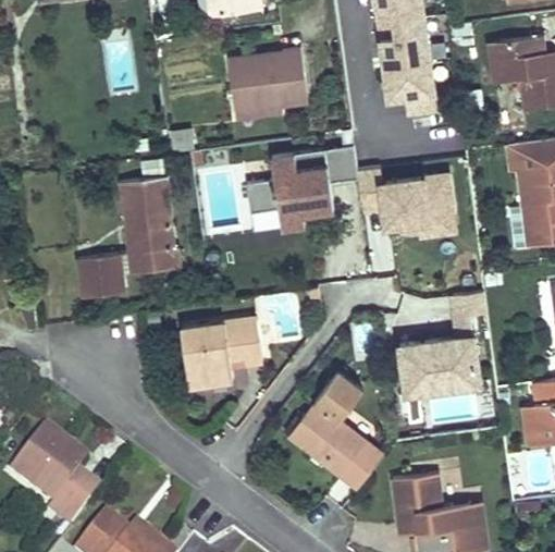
[(206,0),(209,20),(263,12),(261,0),(206,0)]
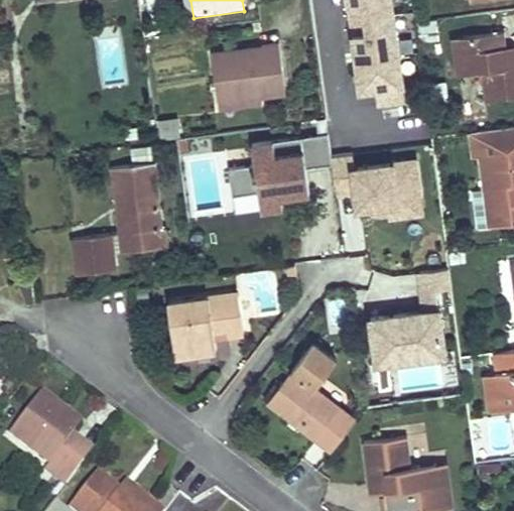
[(393,0),(341,0),(343,14),(366,12),(368,31),(347,33),(353,104),(375,102),(376,114),(405,111),(393,0)]
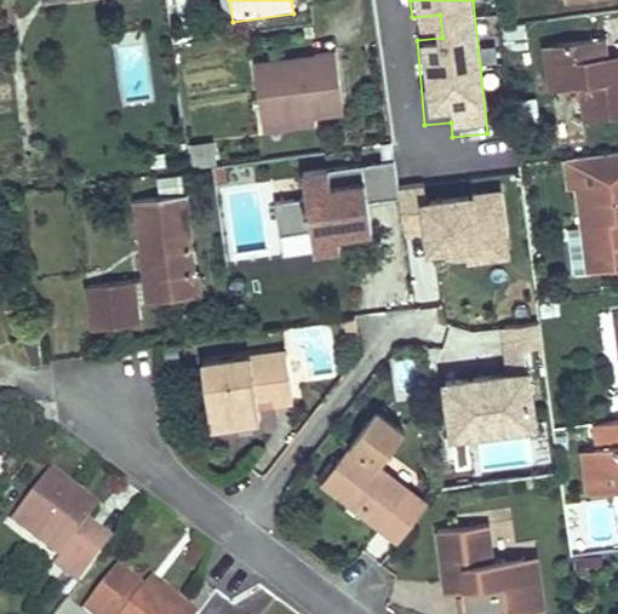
[(530,67),(525,28),(497,32),(503,70),(530,67)]
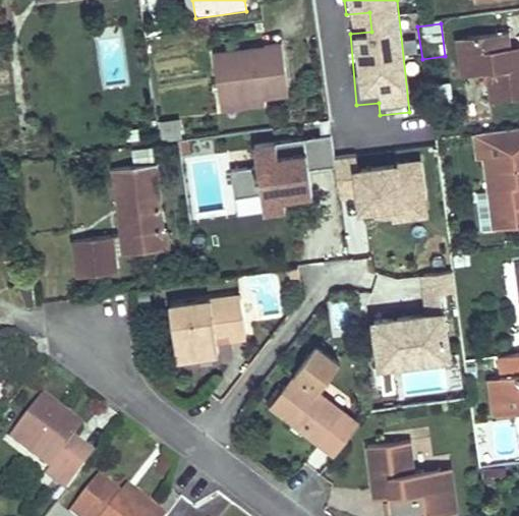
[(505,37),(457,43),(461,79),(486,76),(491,105),(518,101),(518,58),(508,60),(507,52),(505,37)]
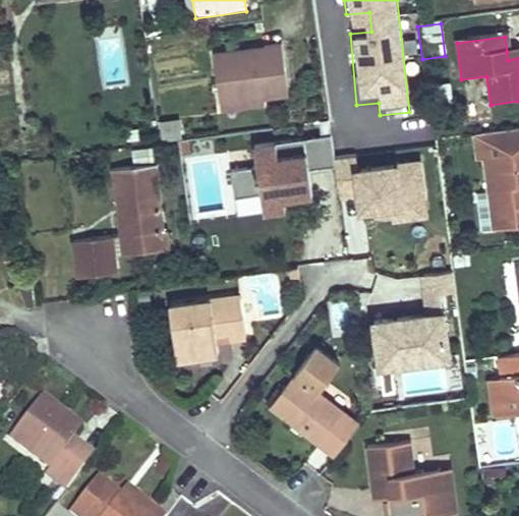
[(265,100),(287,97),(280,46),(263,49),(264,51),(264,56),(233,60),(232,55),(214,58),(220,106),(265,100)]
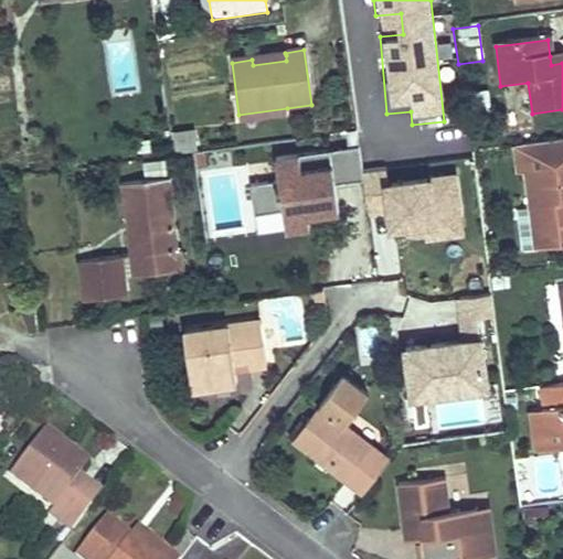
[(562,54),(550,56),(551,65),(562,63),(562,54)]
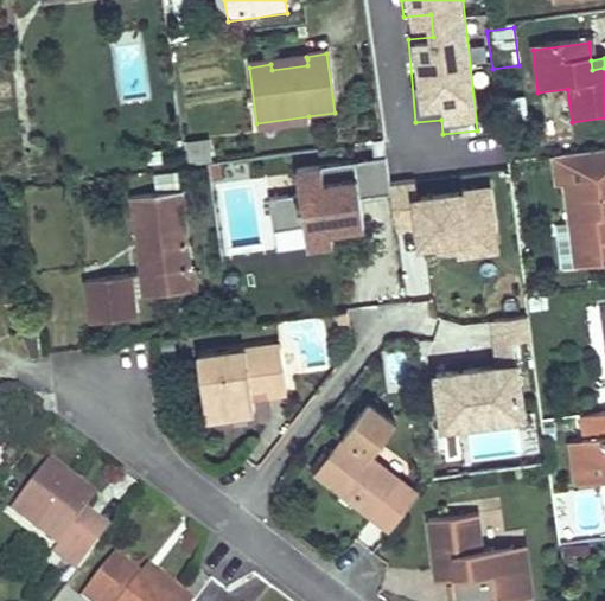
[(272,70),(307,65),(307,59),(271,64),(272,70)]
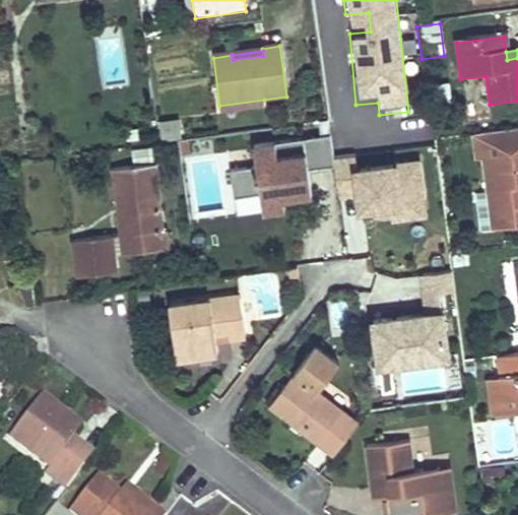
[(265,109),(264,100),(219,106),(220,115),(265,109)]
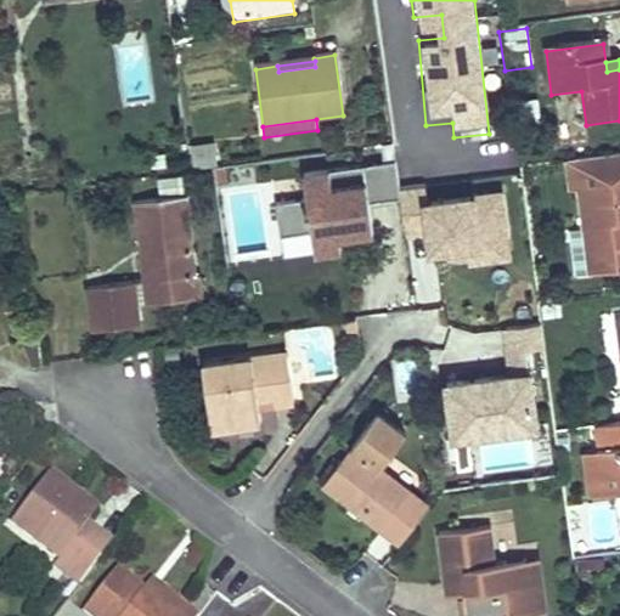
[(576,191),(582,233),(585,233),(591,278),(619,275),(619,156),(573,163),(576,191)]
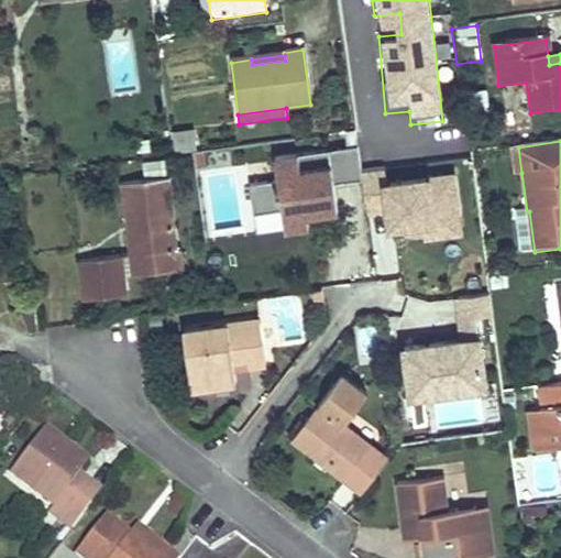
[(356,148),(272,160),(274,183),(245,186),(250,216),(278,212),(282,232),(307,228),(305,216),(337,211),(332,186),(361,182),(360,177),(356,148)]
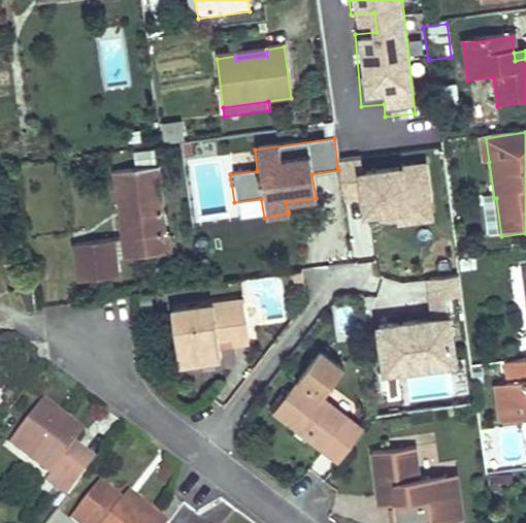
[(486,138),(480,139),(484,163),(489,162),(486,138)]
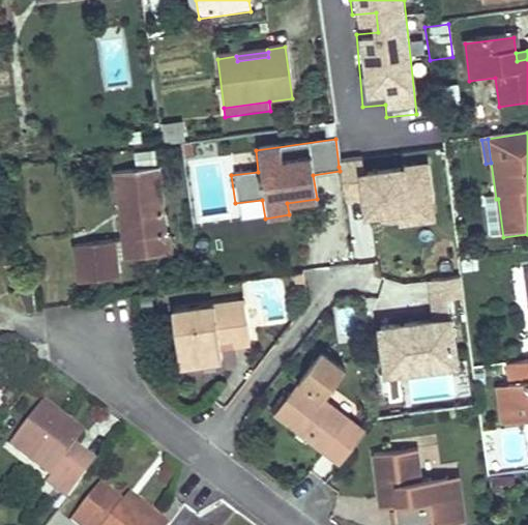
[(401,210),(431,206),(426,170),(362,179),(360,164),(339,167),(340,171),(343,194),(363,191),(364,200),(367,215),(401,210)]
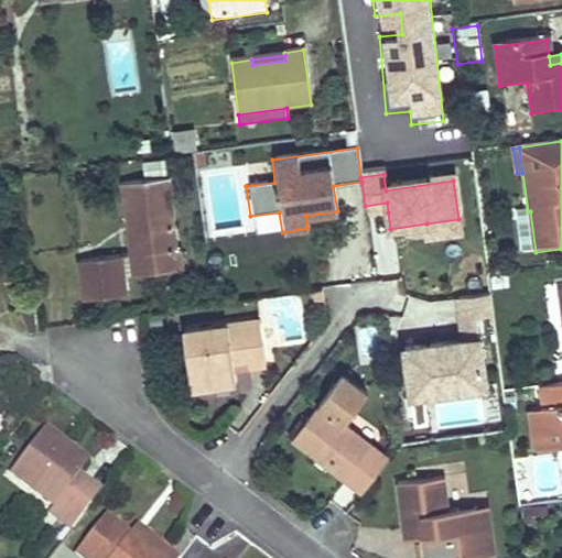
[(165,183),(121,189),(130,258),(133,279),(150,276),(181,272),(179,252),(173,253),(171,236),(173,234),(165,183)]
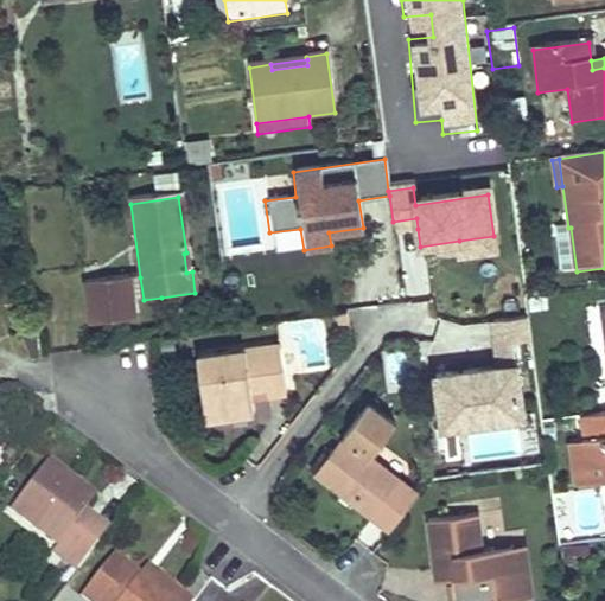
[(393,222),(394,232),(418,229),(416,218),(393,222)]
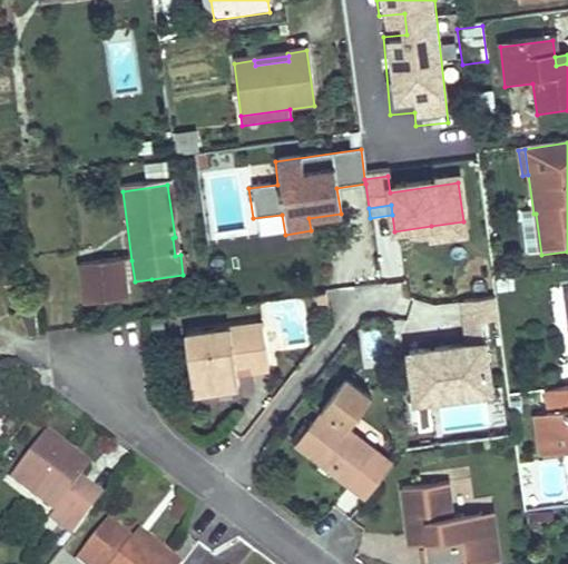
[(536,214),(534,214),(520,216),(526,257),(541,255),(536,214)]
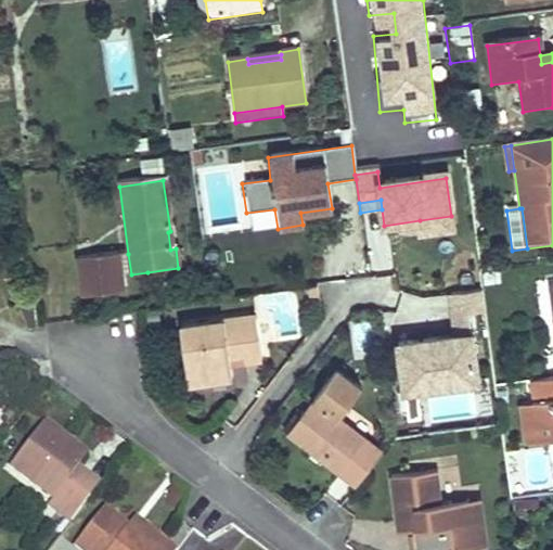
[(274,209),(246,213),(248,232),(278,229),(274,209)]
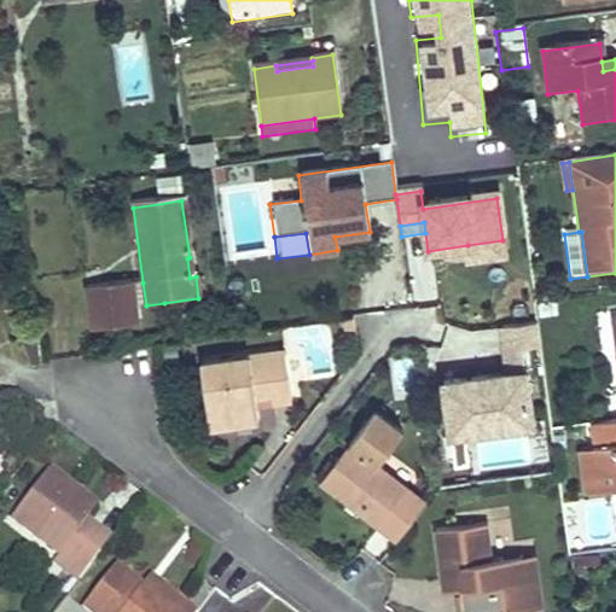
[(468,245),(469,261),(505,256),(503,240),(468,245)]
